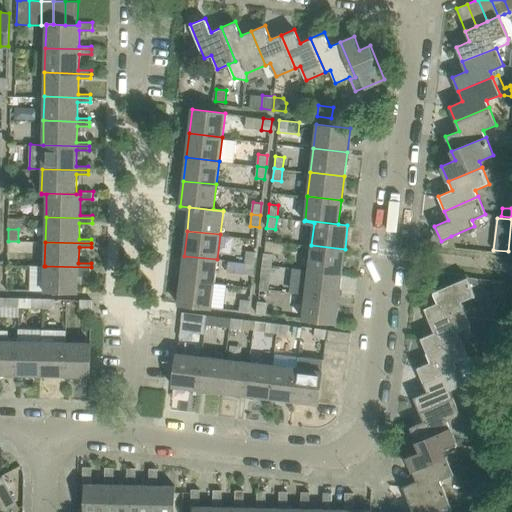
[(342,274),(345,249),(311,245),(308,270),(342,274)]
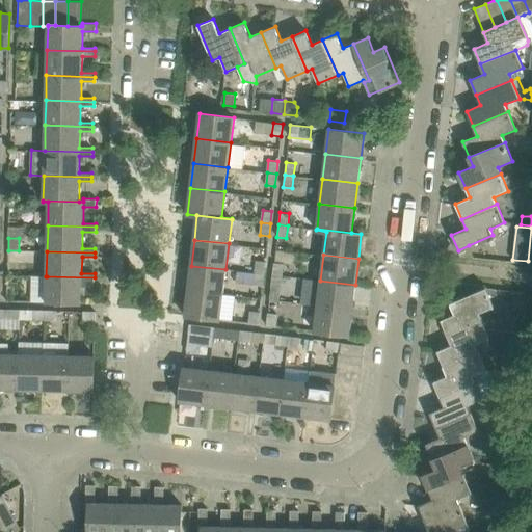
[(255,273),(264,274),(266,261),(257,260),(255,273)]
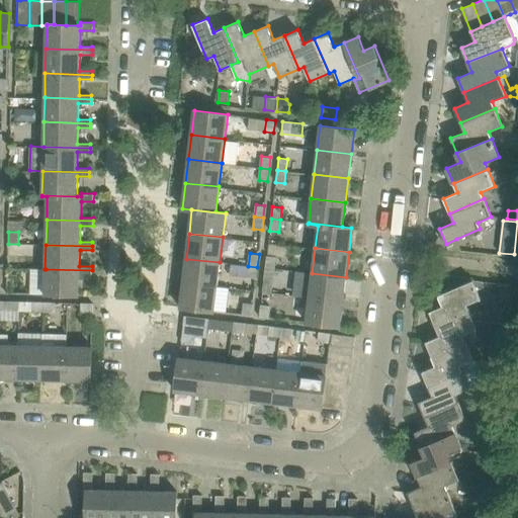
[(265,268),(274,269),(275,256),(267,255),(265,268)]
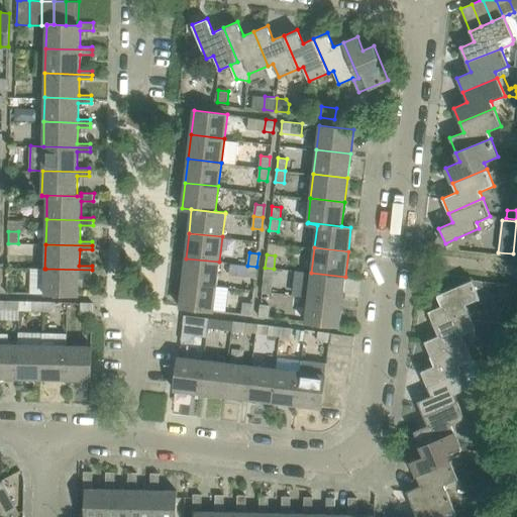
[(219,262),(186,259),(183,284),(216,287),(219,262)]
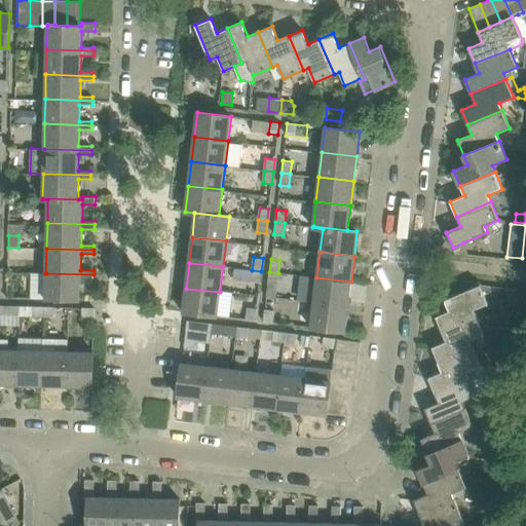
[(252,270),(251,283),(260,284),(261,271),(252,270)]
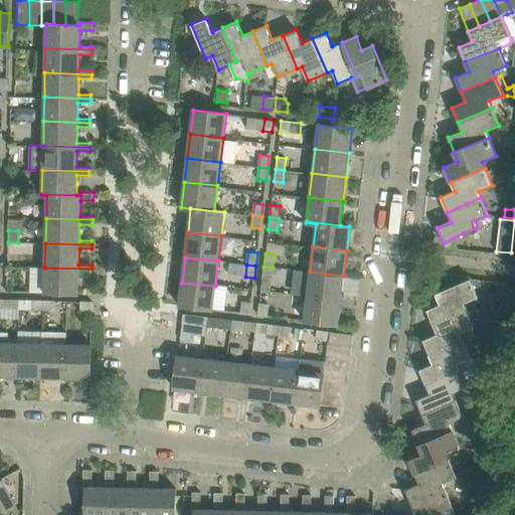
[(263,279),(271,280),(273,268),(264,267),(263,279)]
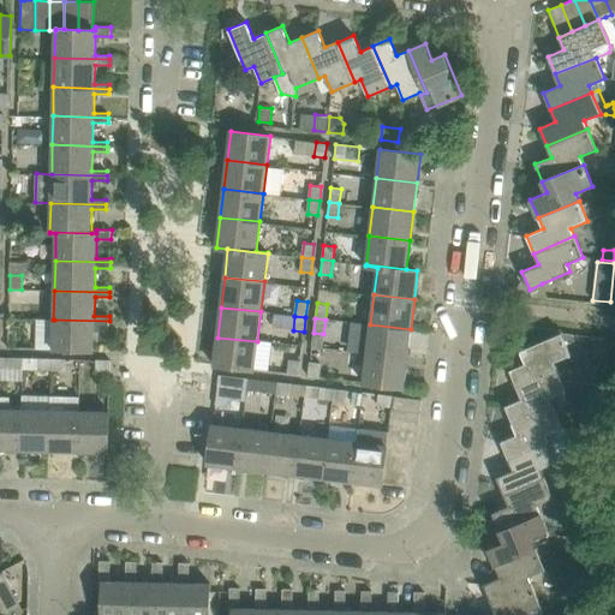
[(53,350),(94,351),(94,326),(109,326),(109,321),(54,320),(53,320),(53,350)]
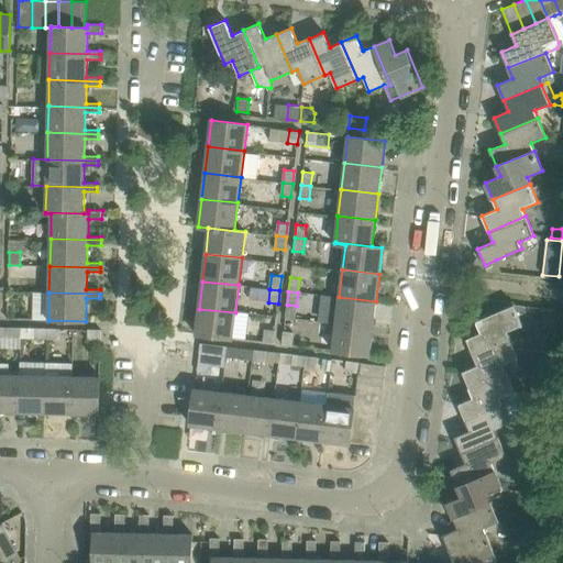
[(335,324),(373,328),(376,301),(339,297),(335,324)]
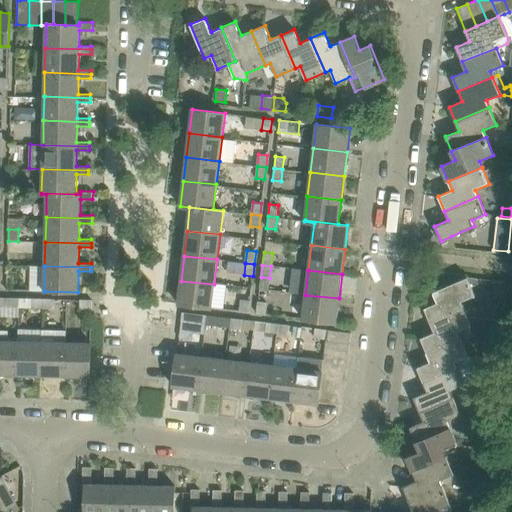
[(475,296),(467,277),(433,291),(438,302),(424,308),(430,322),(464,308),(461,301),(475,296)]
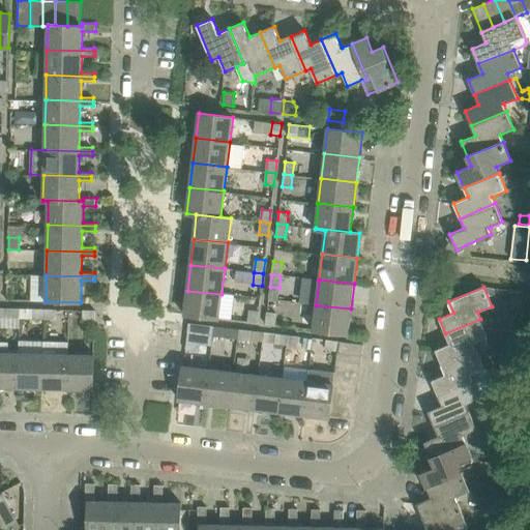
[(222,294),(187,291),(184,314),(218,318),(222,294)]
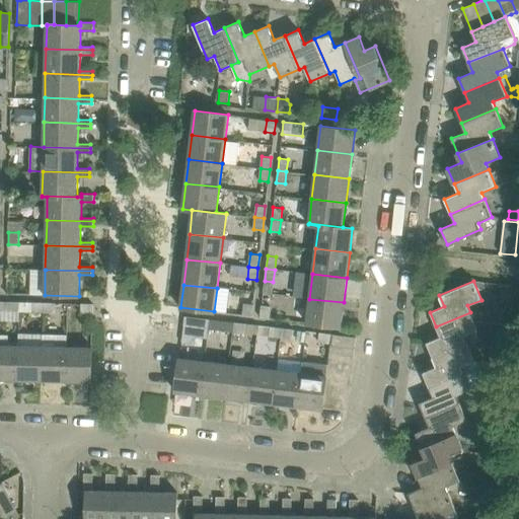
[(341,327),(344,302),(309,299),(306,323),(341,327)]
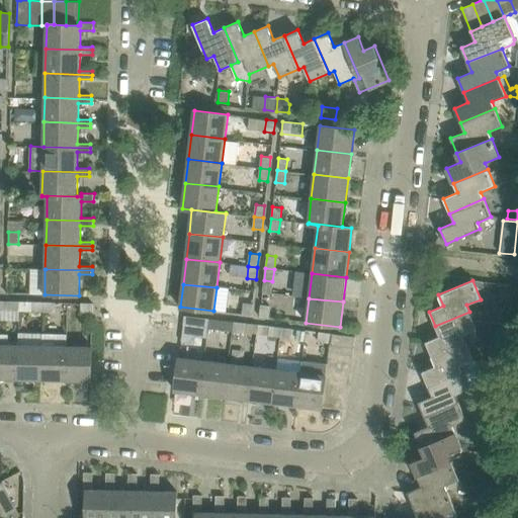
[(8,301),(0,300),(0,311),(8,312),(8,301)]
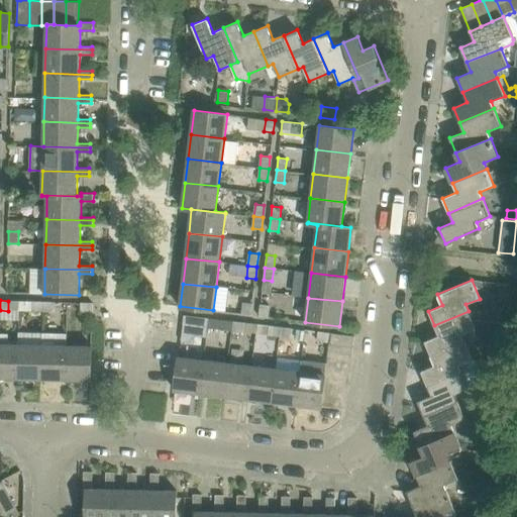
[(43,312),(43,302),(31,301),(31,312),(43,312)]
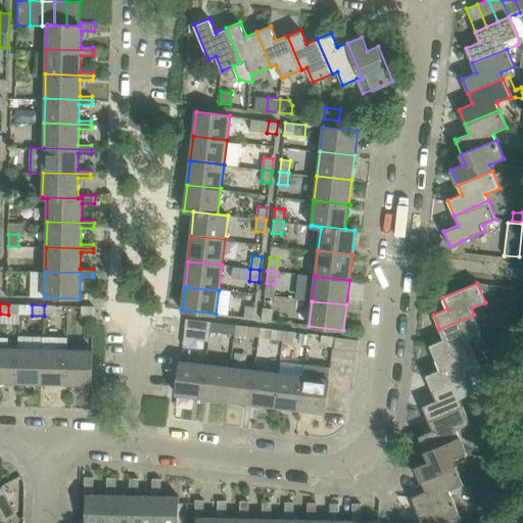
[(56,316),(56,305),(44,305),(44,316),(56,316)]
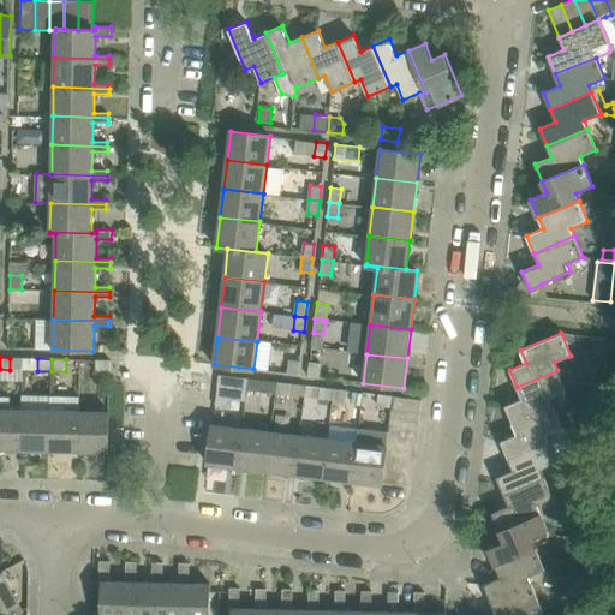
[(298,375),(300,360),(290,359),(288,374),(298,375)]
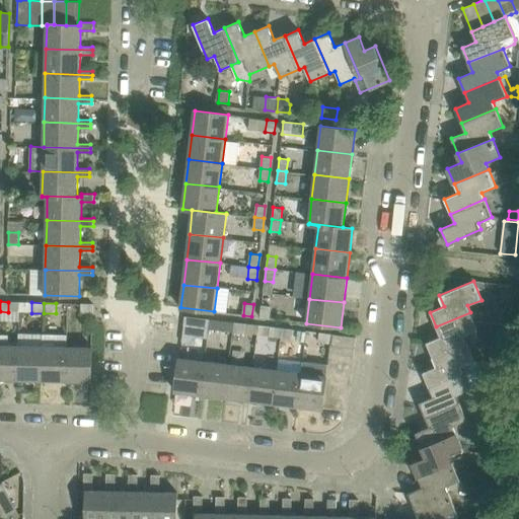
[(81,312),(93,313),(93,310),(93,304),(81,304),(81,312)]
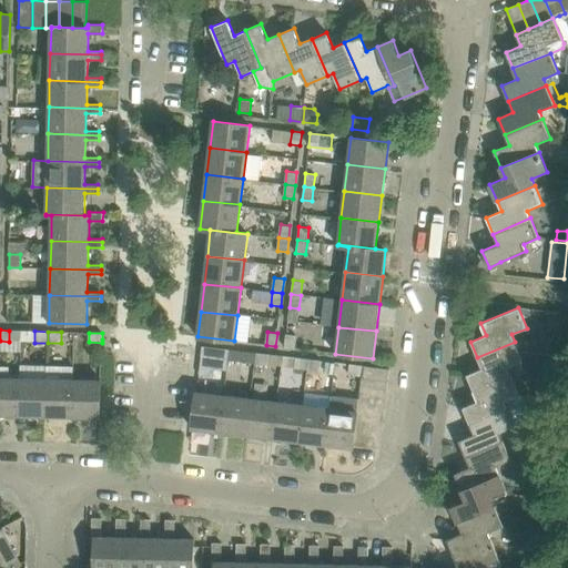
[(294,348),(296,335),(286,334),(284,347),(294,348)]
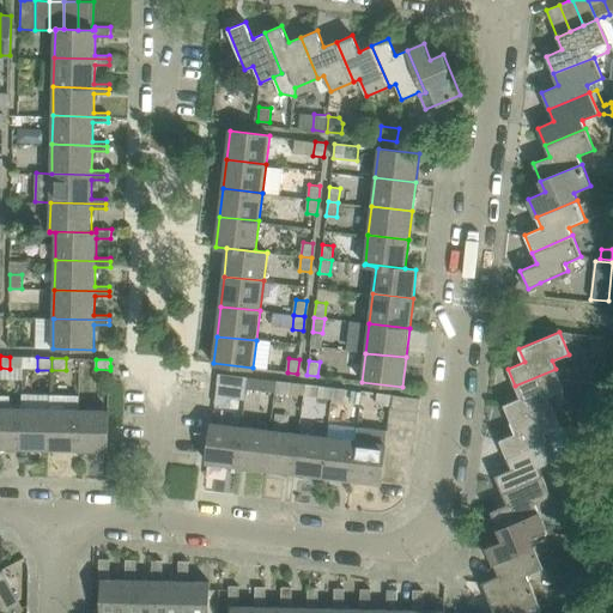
[(504,405),(511,422),(552,406),(548,398),(565,390),(592,393),(593,381),(559,377),(556,369),(515,386),(520,398),(504,405)]
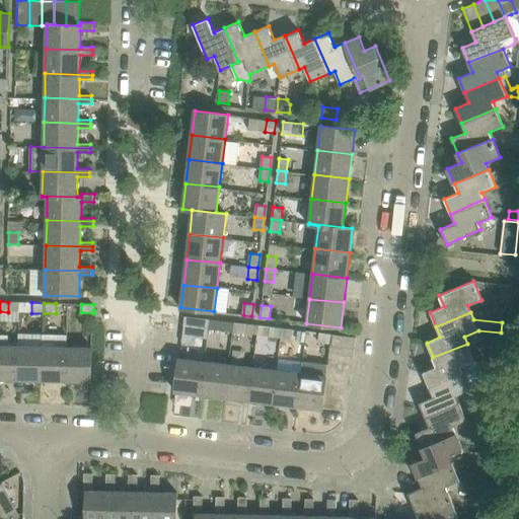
[(197,317),(184,316),(183,325),(196,326),(197,317)]
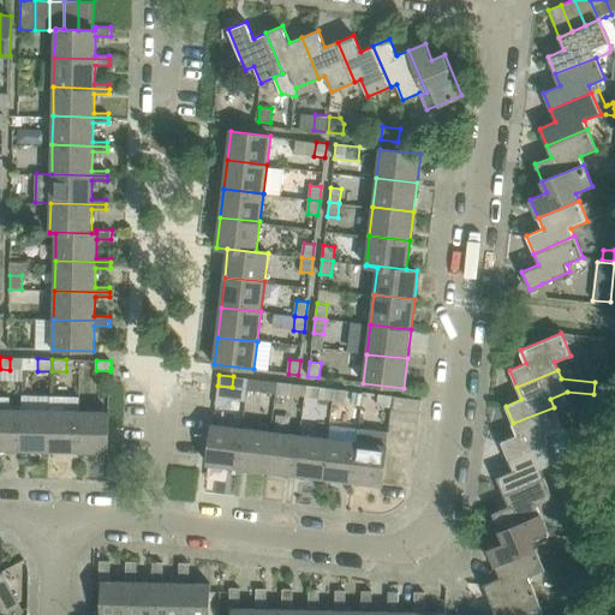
[(261,392),(275,394),(276,382),(262,380),(261,392)]
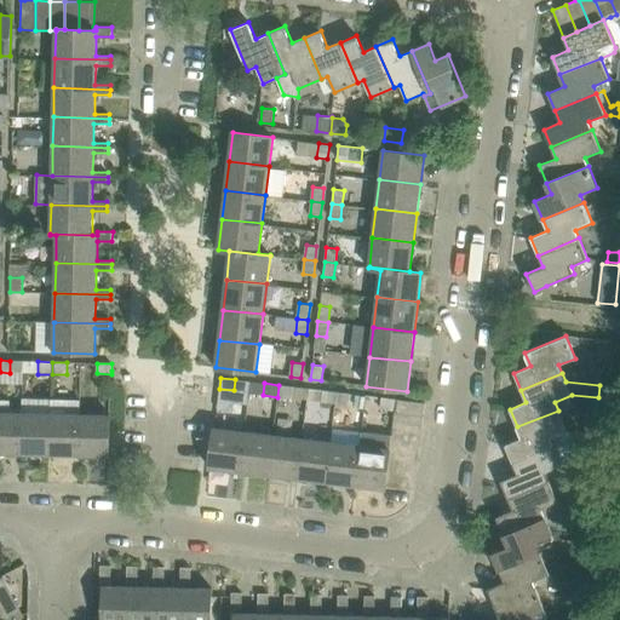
[(293,386),(279,385),(277,397),(292,399),(293,386)]
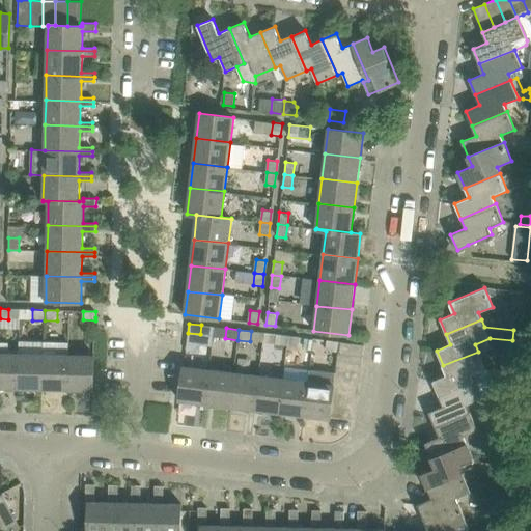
[(275,344),(287,346),(289,336),(277,334),(275,344)]
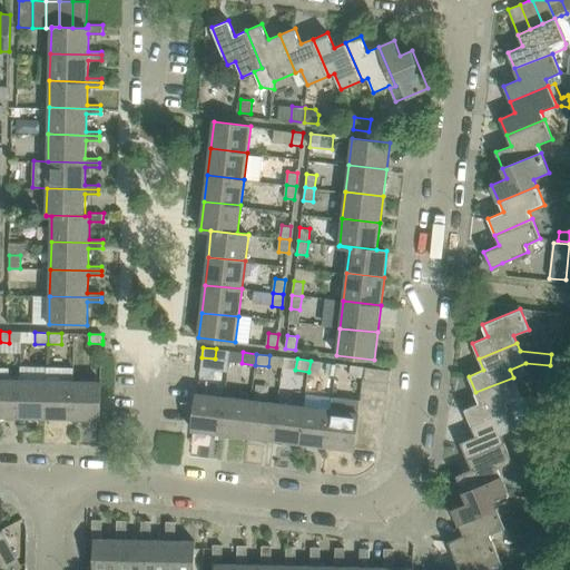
[(324,362),(311,361),(308,372),(322,373),(324,362)]
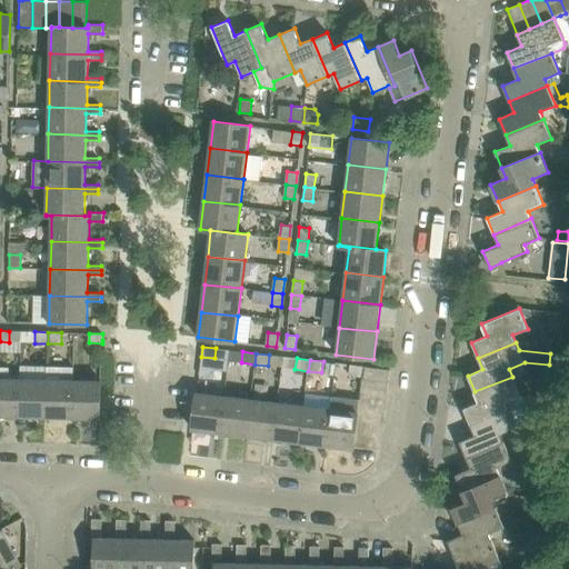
[(333,375),(335,363),(326,362),(325,373),(333,375)]
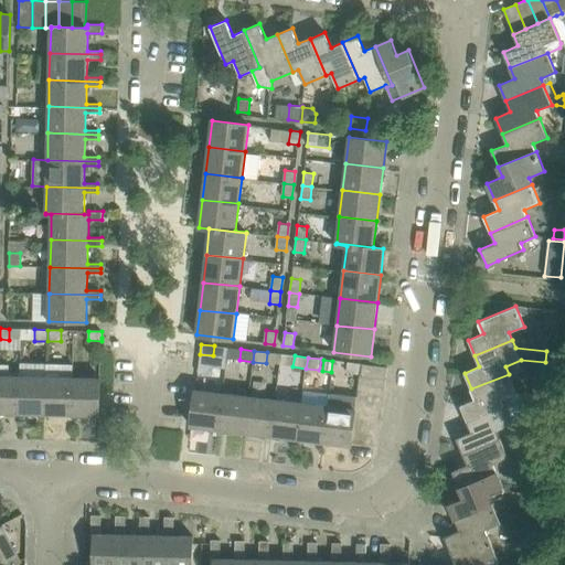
[(348,362),(347,373),(360,375),(361,364),(348,362)]
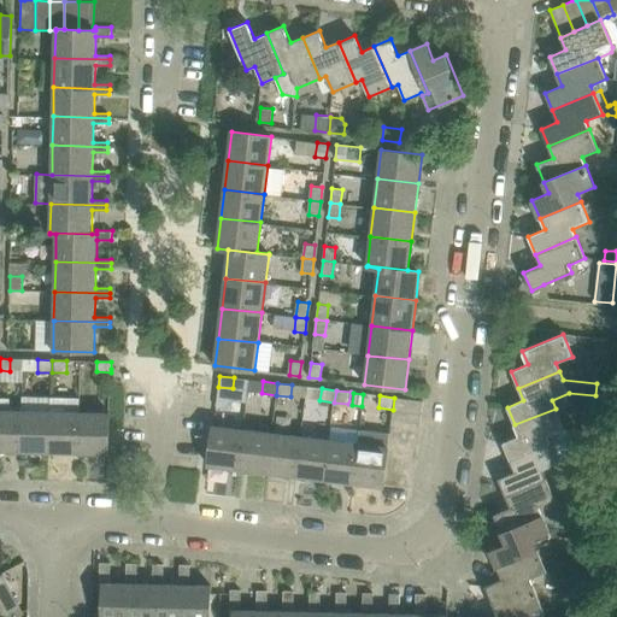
[(50,452),(78,453),(80,412),(81,398),(51,397),(51,412),(50,452)]
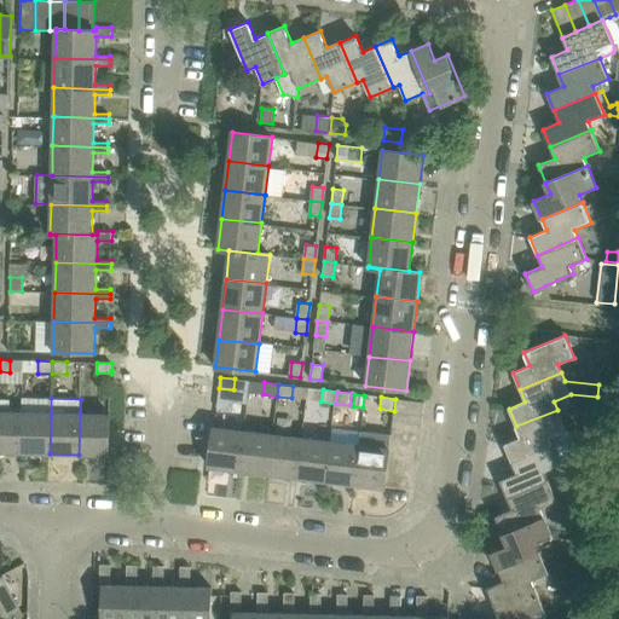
[(394,411),(394,412),(422,416),(424,403),(395,399),(394,411)]
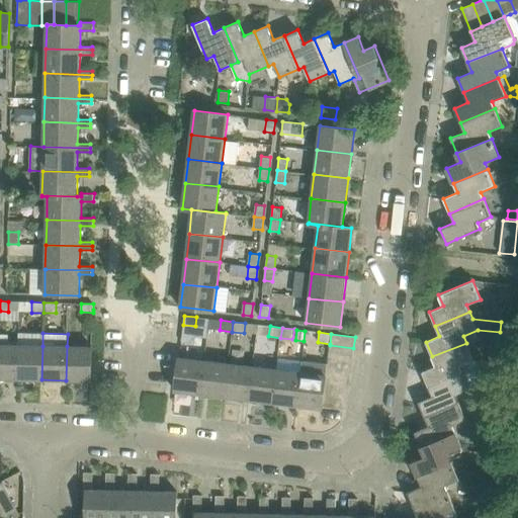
[(473,360),(466,343),(432,356),(436,366),(422,371),(428,386),(462,372),(460,365),(473,360)]
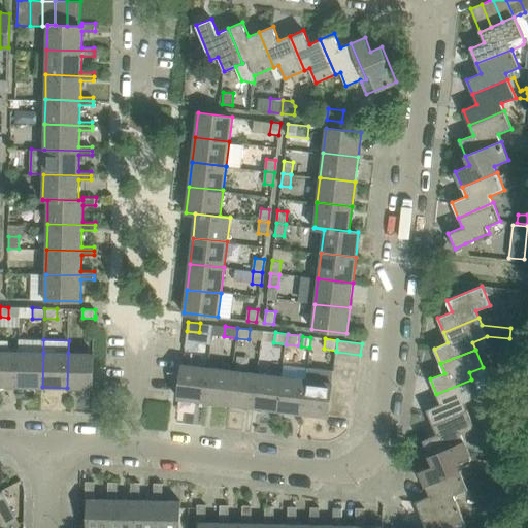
[(0,386),(18,387),(19,352),(0,351),(0,386)]
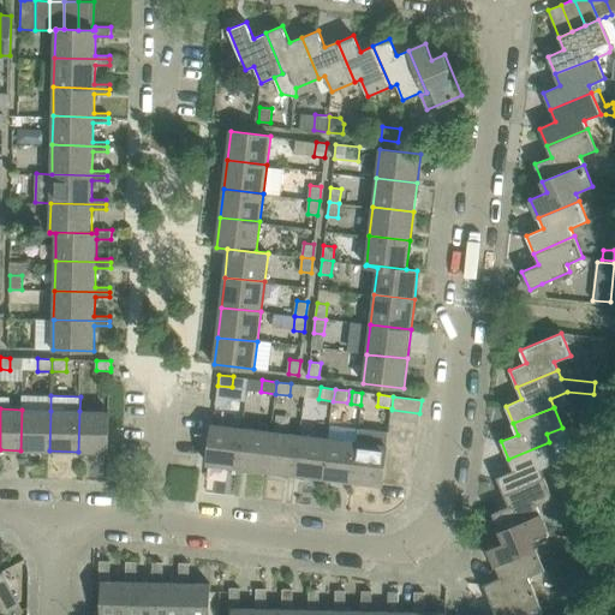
[(49,451),(51,411),(22,410),(21,451),(49,451)]
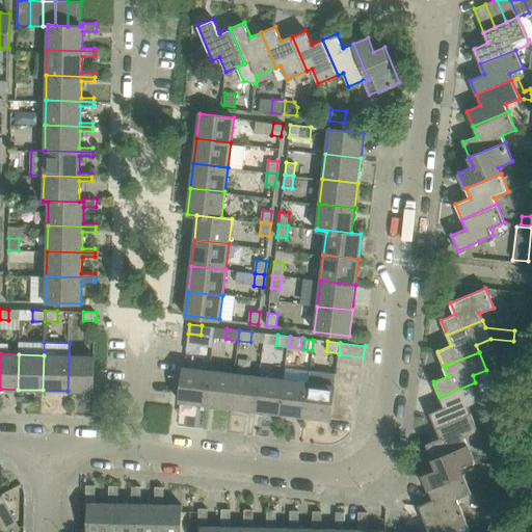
[(362,370),(363,357),(339,354),(337,368),(362,370)]
